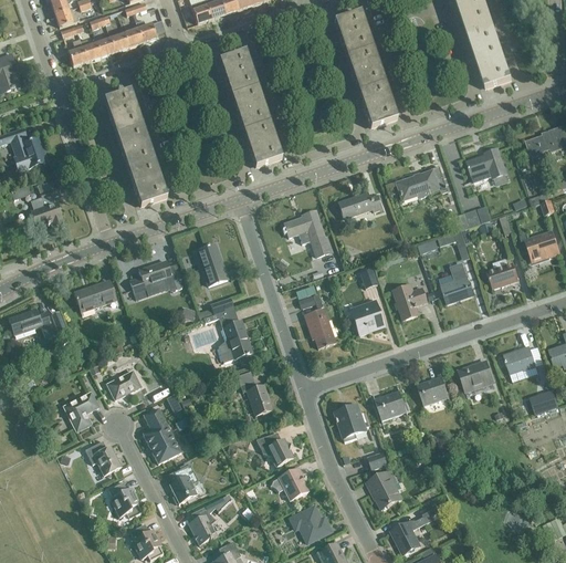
[(51,2),(55,14),(67,10),(64,0),(58,0),(51,2)]
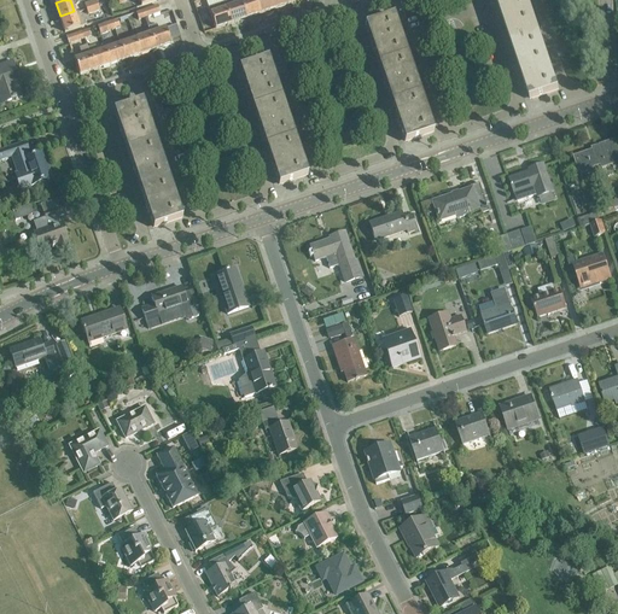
[(226,6),(223,1),(223,0),(208,5),(215,27),(231,22),(226,6)]
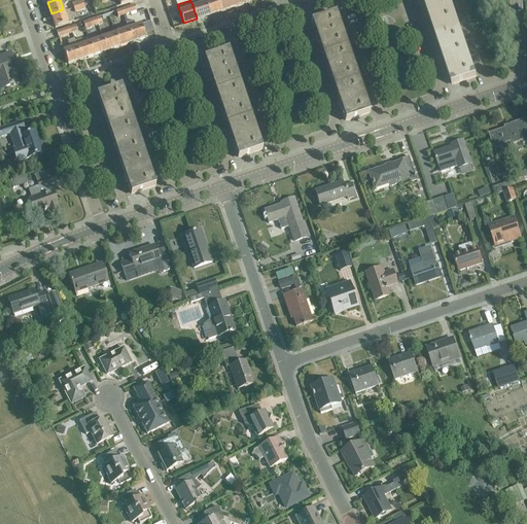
[(192,0),(190,1),(192,5),(197,19),(209,13),(205,1),(198,3),(197,0),(192,0)]
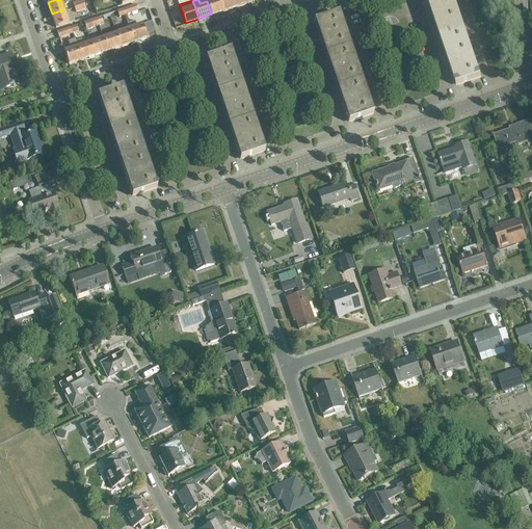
[(210,0),(207,1),(211,14),(224,9),(220,0),(210,0)]
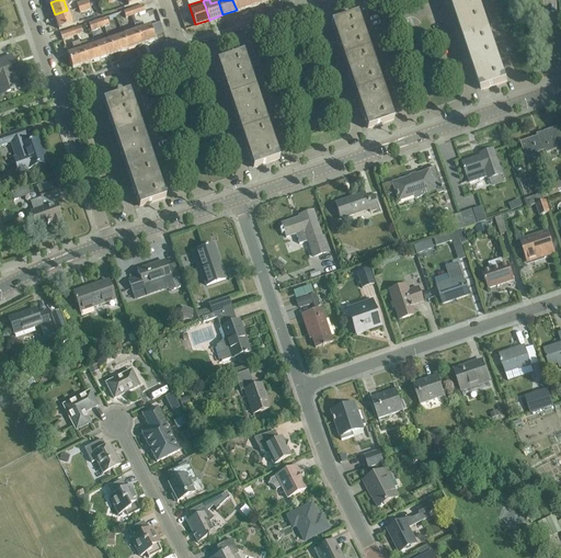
[(232,0),(237,10),(251,6),(249,0),(232,0)]
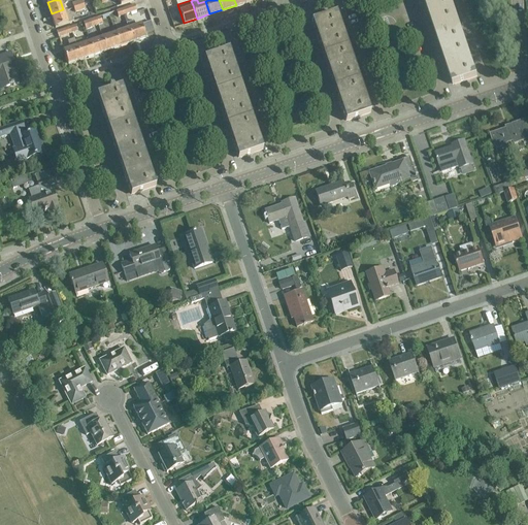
[(450,69),(455,83),(475,76),(449,0),(425,0),(426,4),(428,3),(436,30),(434,30),(437,37),(438,36),(448,64),(447,64),(449,70),(450,69)]
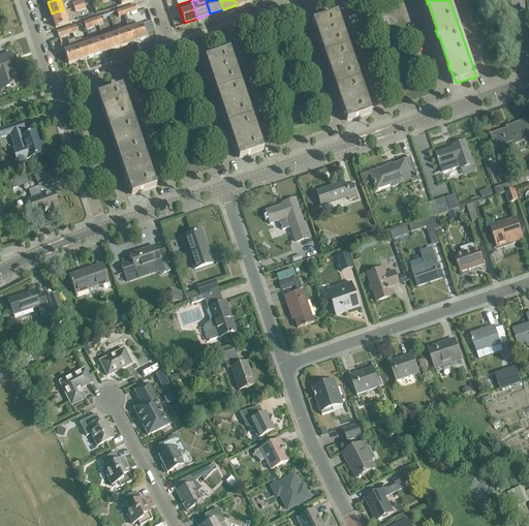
[(135,2),(122,7),(124,13),(137,8),(135,2)]
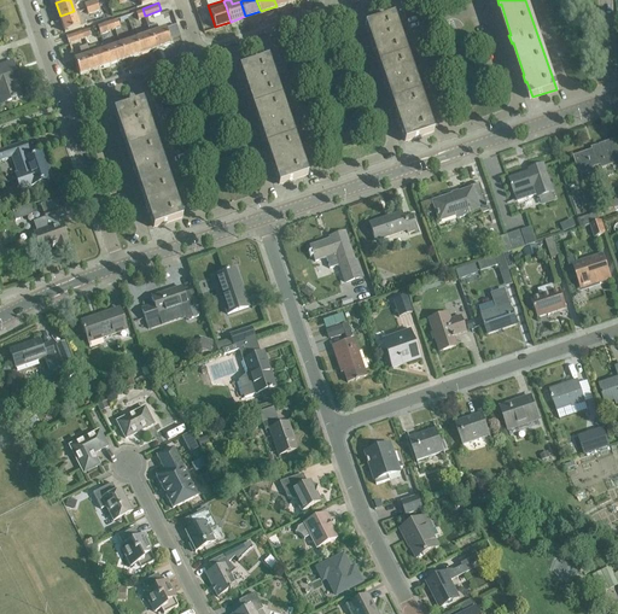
[(74,11),(60,16),(64,29),(86,22),(82,12),(80,13),(77,10),(74,11)]
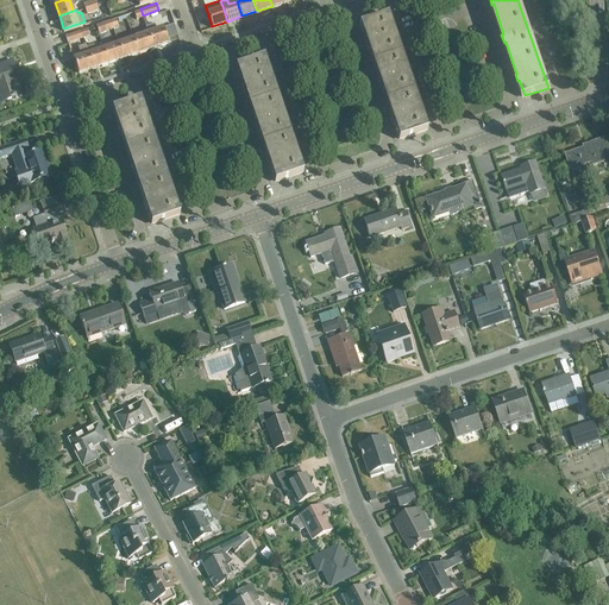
[(396,123),(401,137),(424,130),(384,14),(362,23),(366,38),(364,38),(366,46),(369,45),(380,76),(377,76),(380,84),(382,83),(393,115),(391,117),(394,123),(396,123)]
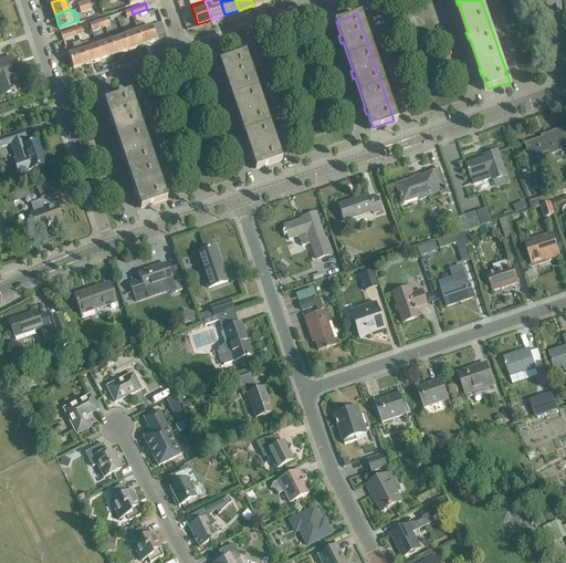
[(105,24),(102,17),(90,21),(92,29),(105,24)]
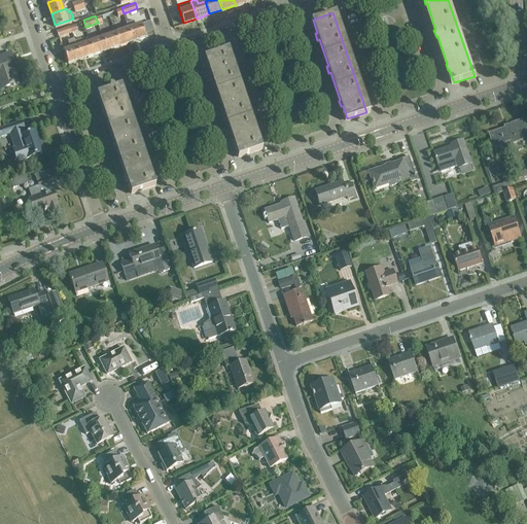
[(126,22),(128,27),(132,40),(146,35),(141,23),(136,24),(134,19),(126,22)]
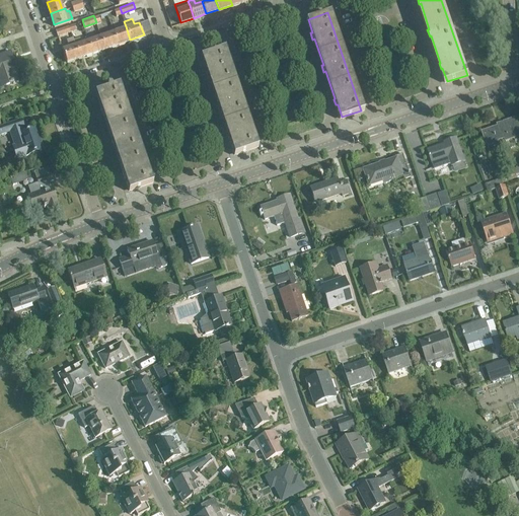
[(70,30),(68,24),(56,29),(58,34),(70,30)]
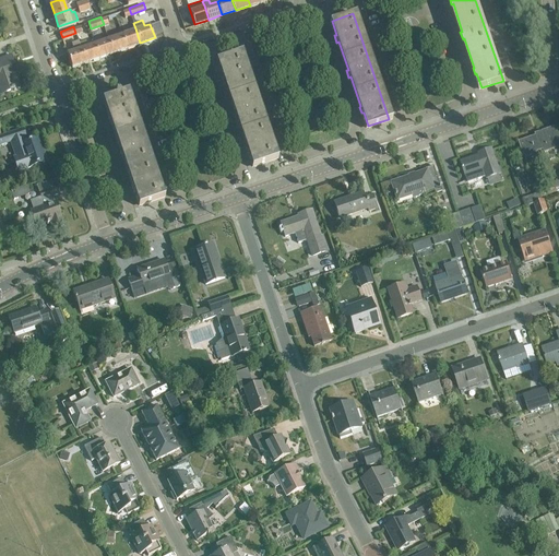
[(135,28),(122,33),(127,47),(140,43),(135,28)]
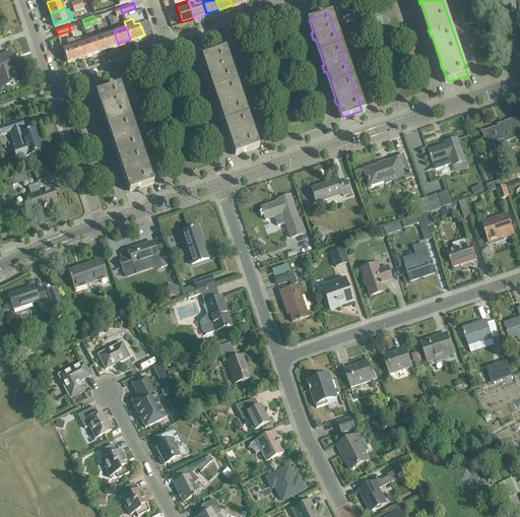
[(114,30),(101,36),(105,48),(118,44),(114,30)]
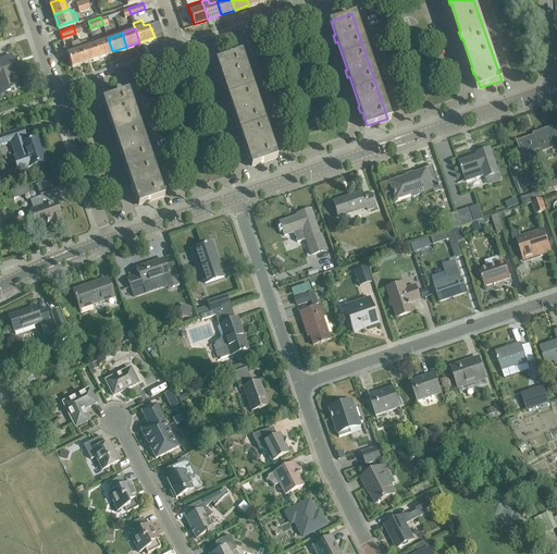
[(86,38),(78,41),(85,61),(99,57),(95,42),(88,45),(86,38)]
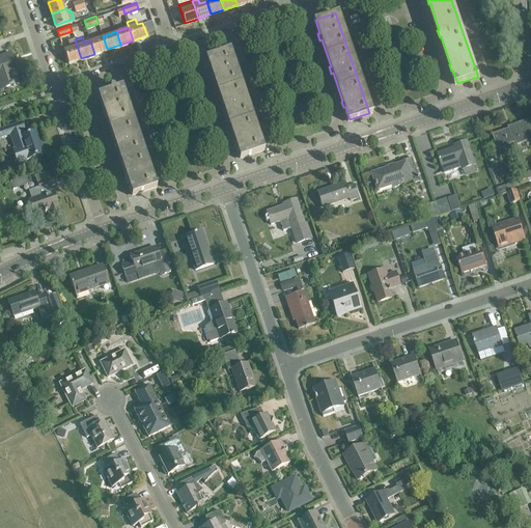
[(103,36),(90,40),(94,54),(107,49),(103,36)]
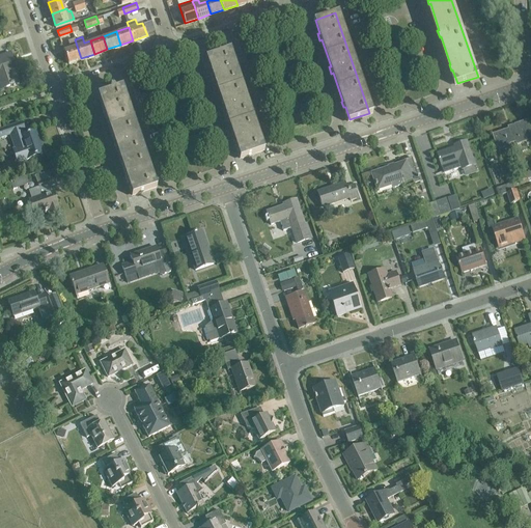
[(81,58),(75,39),(74,37),(67,39),(70,47),(63,50),(68,62),(81,58)]
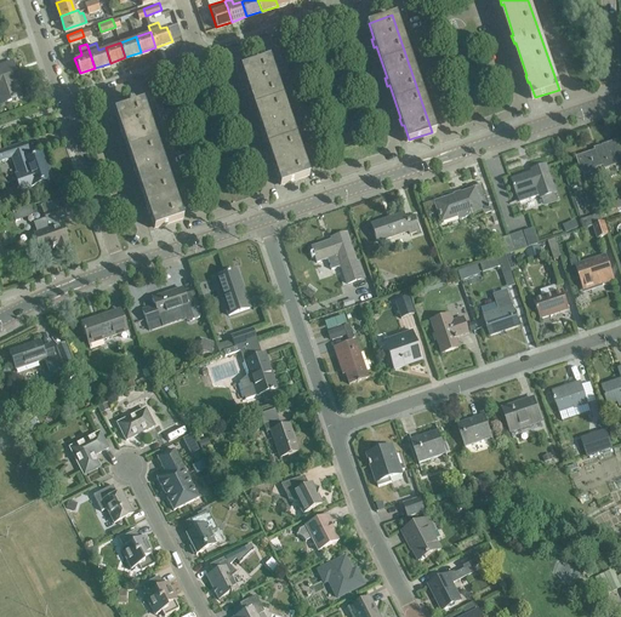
[(584,56),(587,64),(596,61),(592,53),(584,56)]
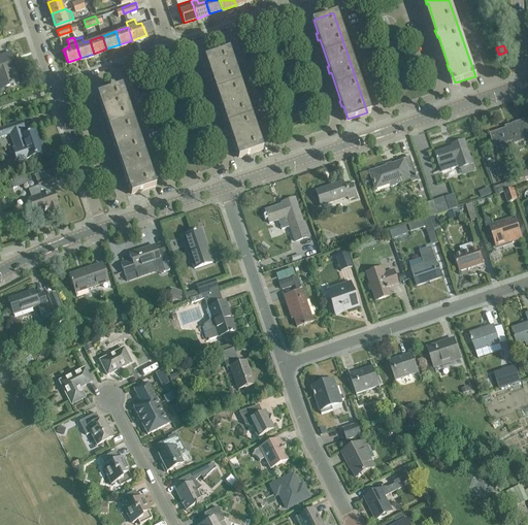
[(236,142),(240,156),(261,149),(227,50),(206,57),(210,69),(208,70),(211,76),(212,76),(222,103),(221,103),(223,109),(224,108),(233,135),(232,136),(234,142),(236,142)]
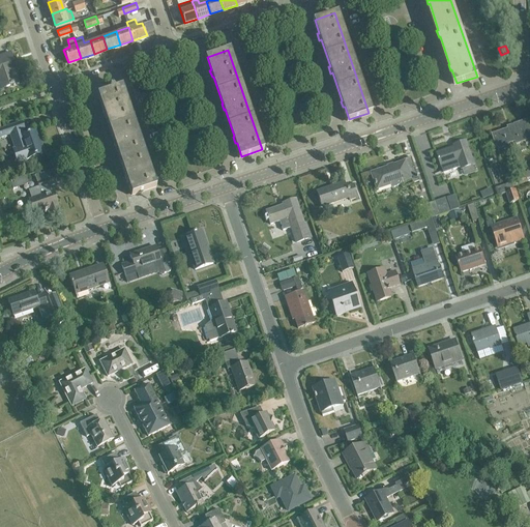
[(0,83),(4,82),(5,85),(18,81),(13,67),(11,67),(10,62),(13,61),(9,52),(0,54),(0,83)]
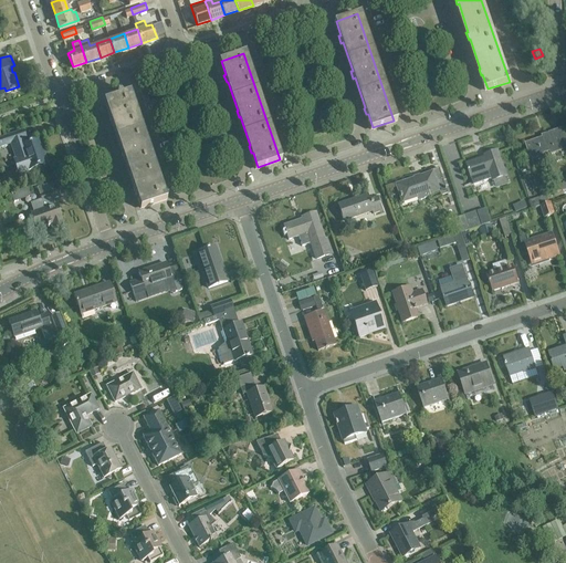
[(138,191),(143,206),(165,198),(128,93),(106,100),(112,114),(109,115),(112,121),(114,121),(124,149),(122,150),(124,156),(126,156),(136,185),(134,185),(136,191),(138,191)]
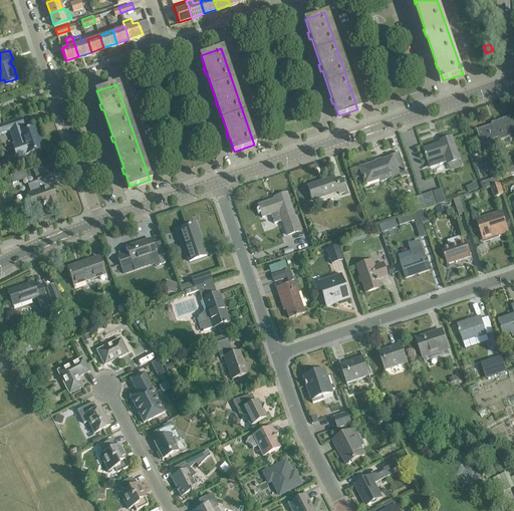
[(513,133),(513,121),(511,113),(498,118),(498,120),(476,128),(479,137),(480,136),(483,144),(492,141),(491,138),(499,136),(500,138),(513,133)]
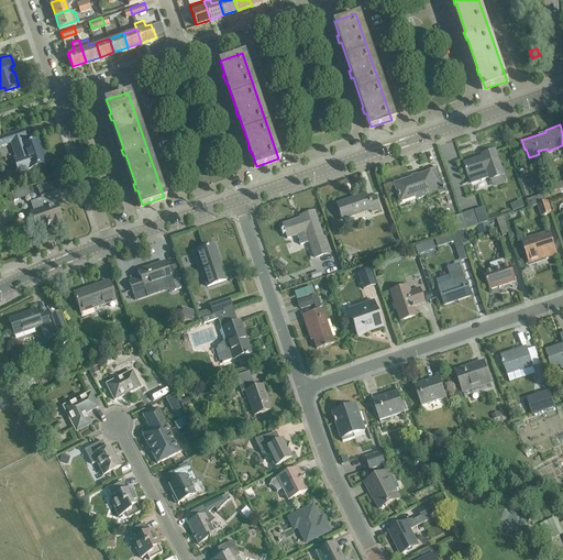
[(23,128),(2,134),(0,134),(0,143),(4,142),(25,135),(23,128)]
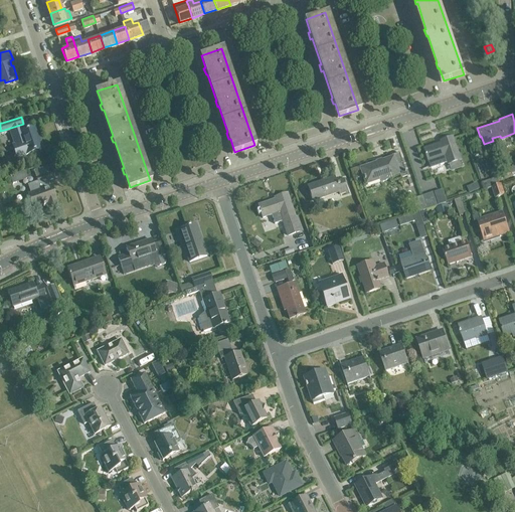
[(21,125),(10,128),(15,143),(13,143),(17,155),(40,147),(36,134),(37,133),(35,125),(22,130),(21,125)]
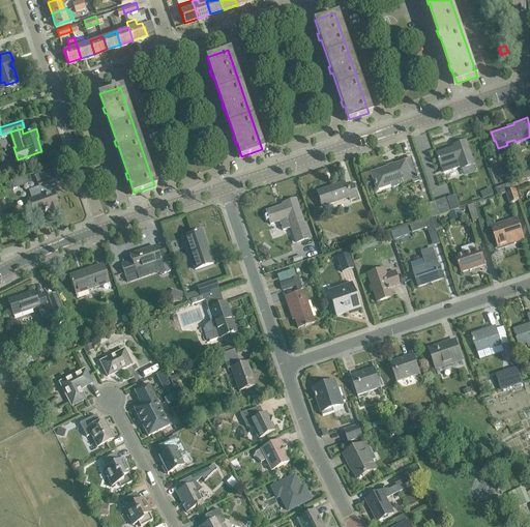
[(441,165),(442,164),(443,169),(461,164),(462,167),(474,163),(466,139),(453,143),(454,146),(449,148),(449,147),(436,151),(441,165)]
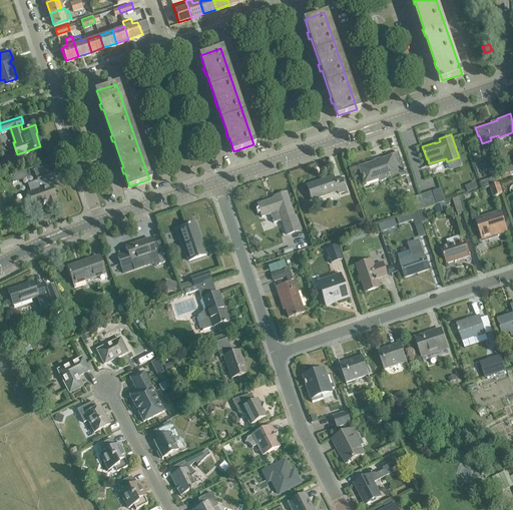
[(405,173),(405,171),(398,151),(390,153),(391,155),(359,166),(364,181),(377,176),(378,180),(389,176),(388,174),(397,171),(399,175),(405,173)]
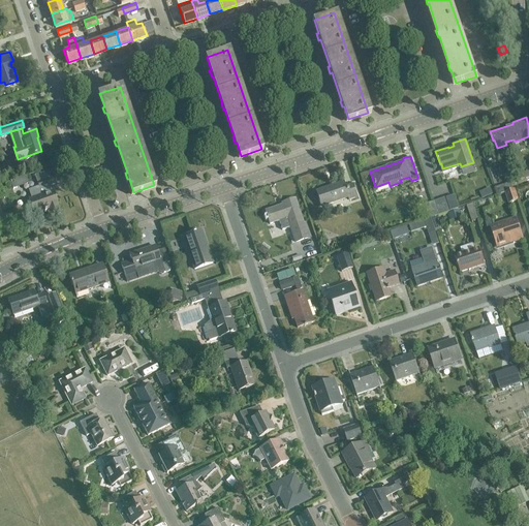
[(459,165),(446,168),(448,175),(461,172),(459,165)]
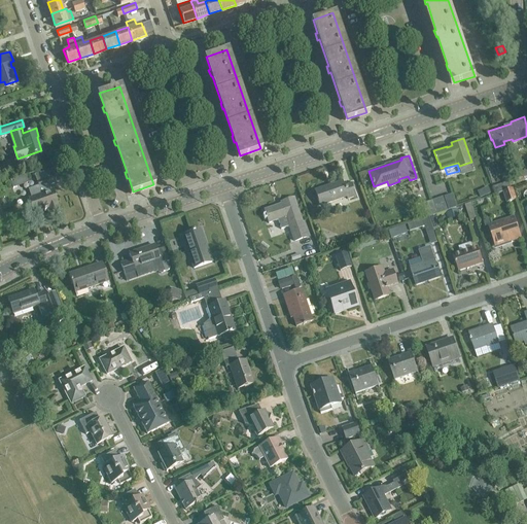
[(36,179),(38,184),(29,187),(31,195),(28,196),(33,211),(40,209),(41,210),(42,210),(48,210),(49,213),(59,210),(51,188),(50,188),(48,182),(54,180),(51,174),(50,174),(48,168),(37,172),(39,178),(36,179)]
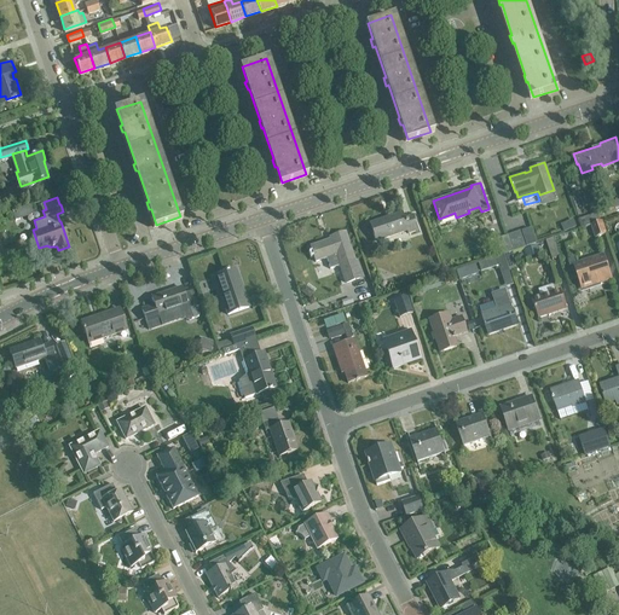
[(618,197),(606,201),(607,207),(618,204),(618,197)]
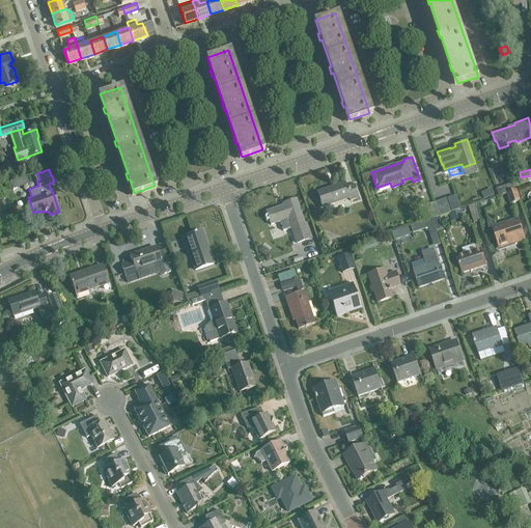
[(15,178),(16,186),(35,184),(34,176),(15,178)]
